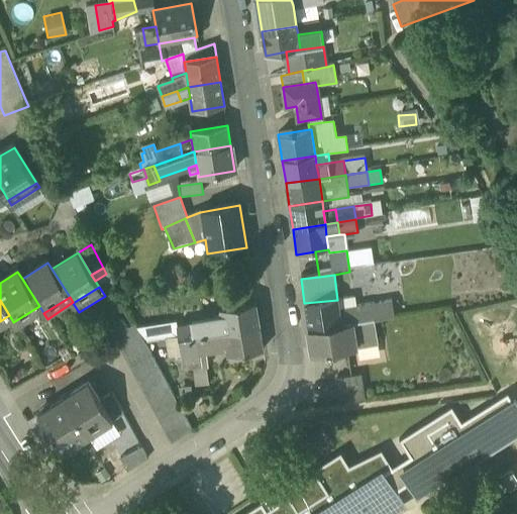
[(309,331),(341,326),(339,311),(337,300),(304,303),(309,331)]
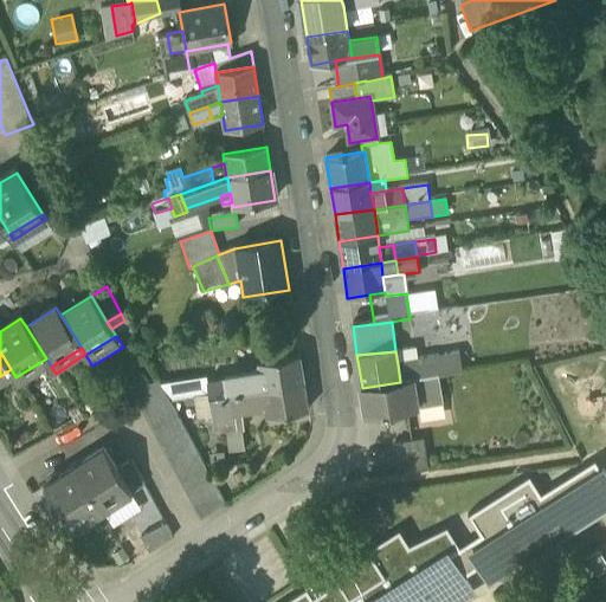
[(459,354),(398,364),(400,382),(411,380),(439,375),(463,371),(459,354)]
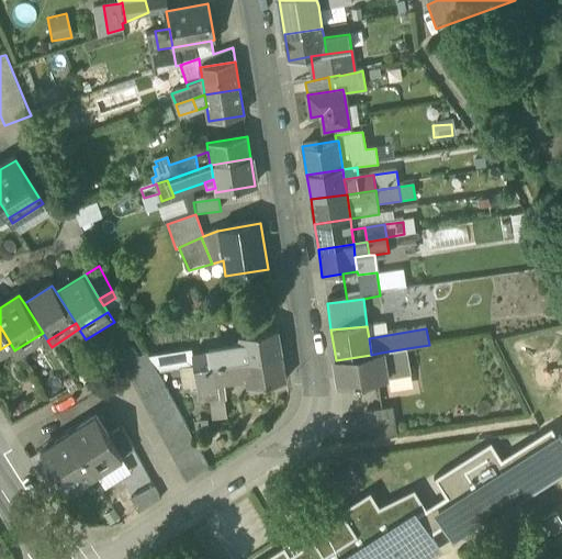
[(18,355),(46,338),(43,333),(14,350),(18,355)]
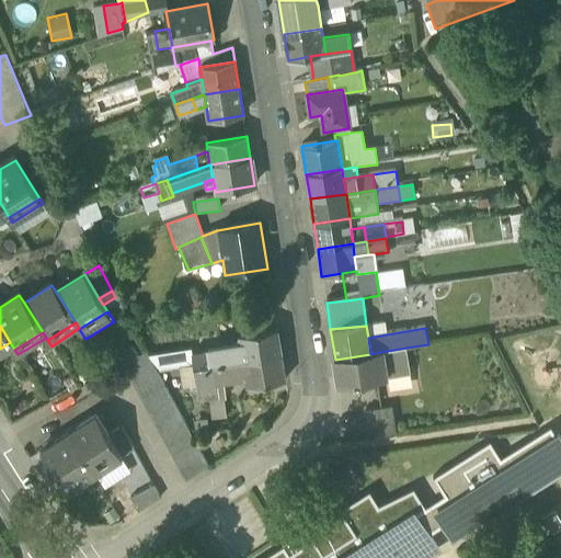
[(194,368),(212,366),(281,355),(277,332),(239,338),(241,349),(208,353),(209,354),(193,357),(194,368)]
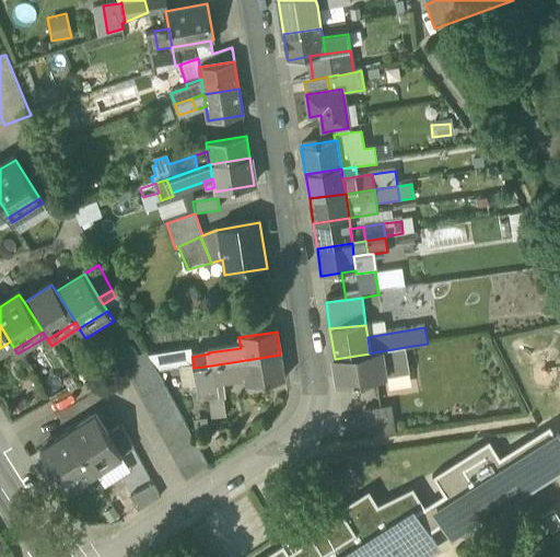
[(0,355),(13,347),(10,341),(0,348),(0,355)]
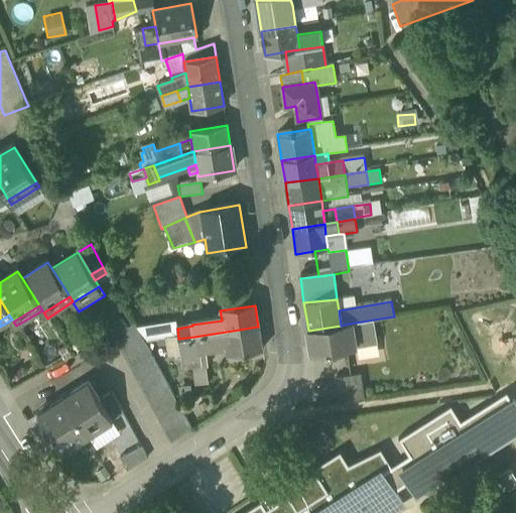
[(374,319),(350,324),(354,349),(378,345),(374,319)]
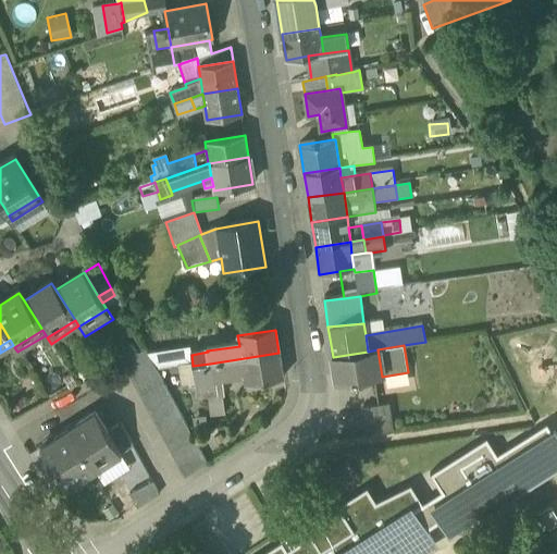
[(118,355),(122,364),(136,356),(132,347),(118,355)]
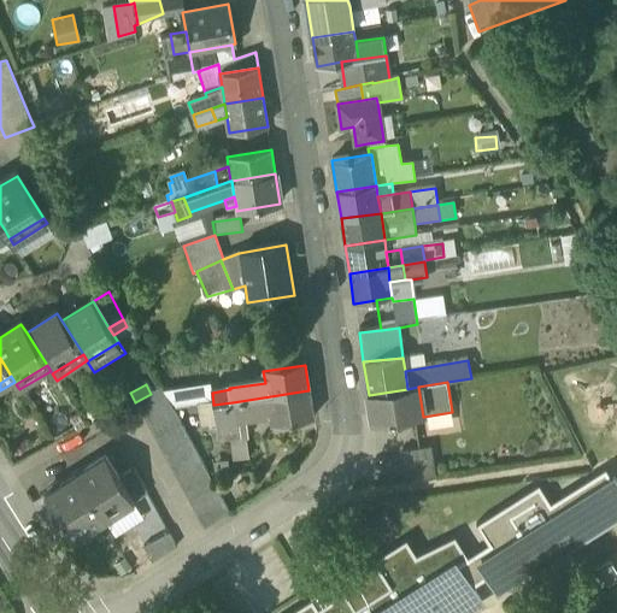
[(374,425),(423,417),(418,387),(407,389),(369,395),(374,425)]
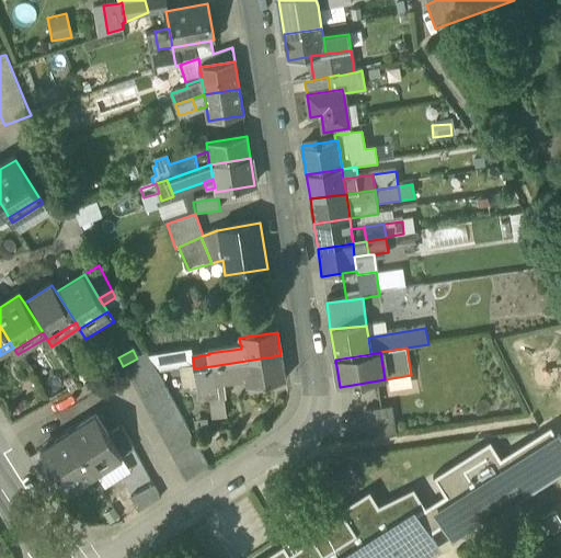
[(123,366),(129,378),(152,366),(151,363),(146,354),(137,359),(123,366)]
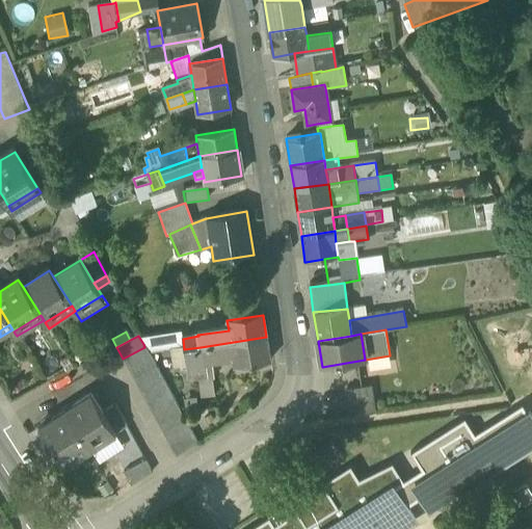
[(271,364),(266,337),(201,347),(204,367),(234,362),(235,369),(271,364)]
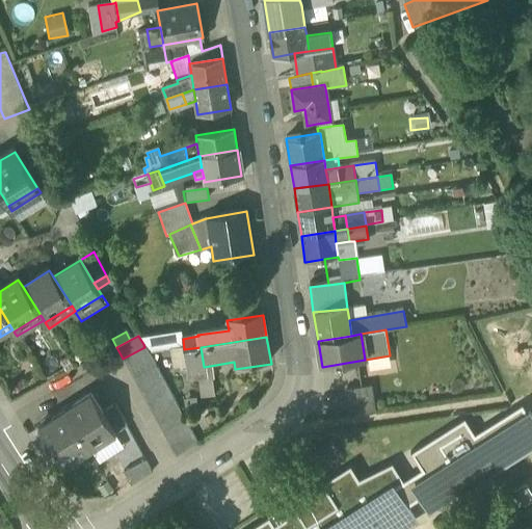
[(144,347),(149,355),(170,351),(168,340),(143,344),(144,347)]
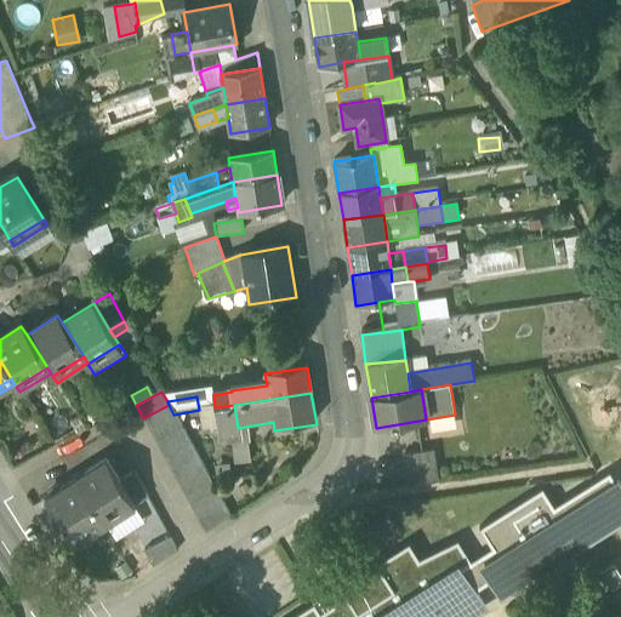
[(143,418),(151,432),(176,417),(174,415),(169,405),(143,418)]
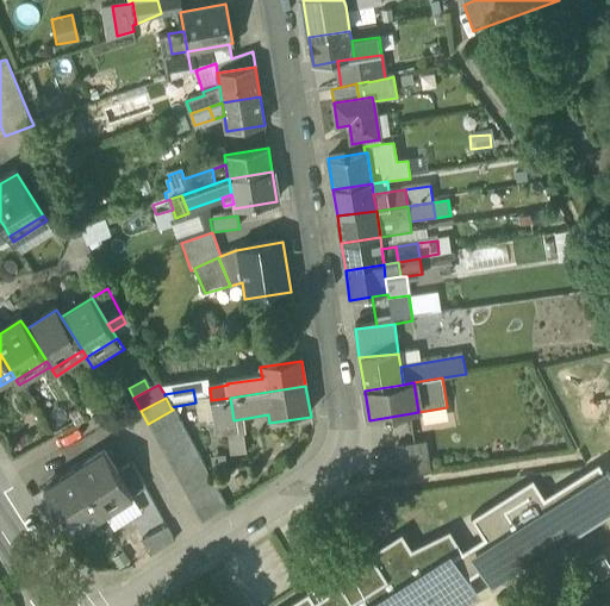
[(211,400),(215,423),(234,420),(230,398),(211,400)]
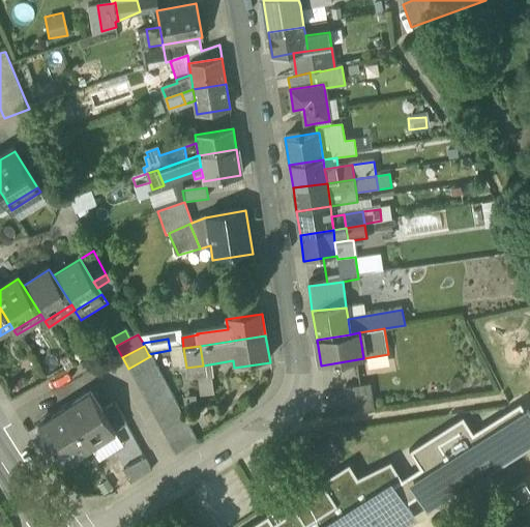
[(128,369),(134,379),(155,367),(150,356),(128,369)]
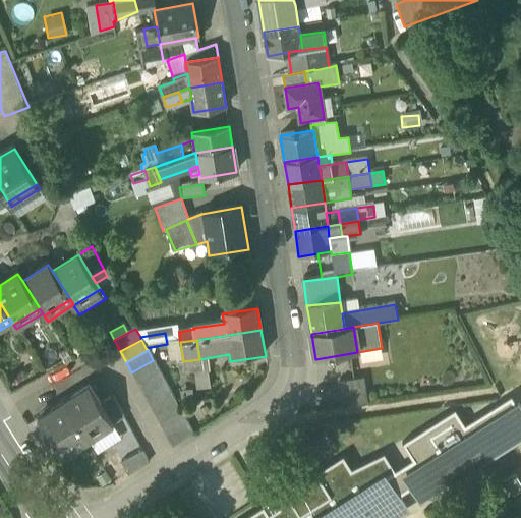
[(181,361),(183,377),(201,373),(199,359),(183,361),(181,361)]
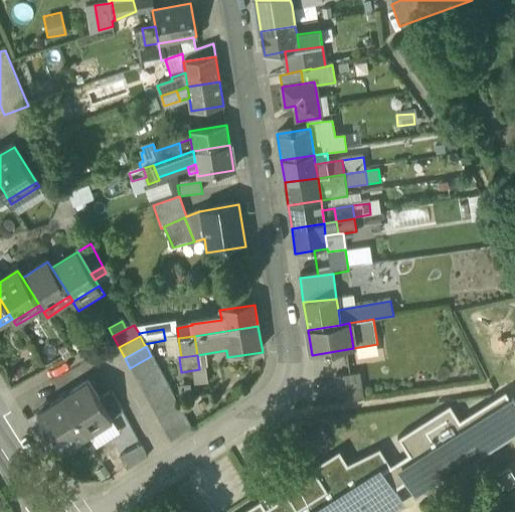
[(130,368),(136,378),(157,367),(151,356),(130,368)]
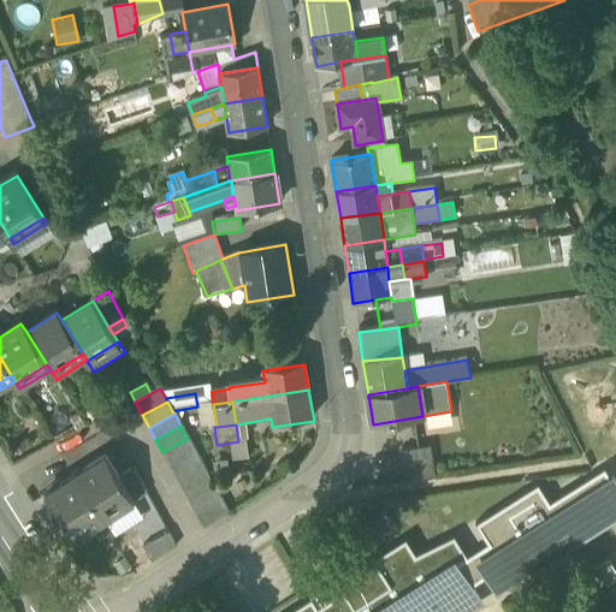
[(163,452),(169,464),(194,451),(188,439),(163,452)]
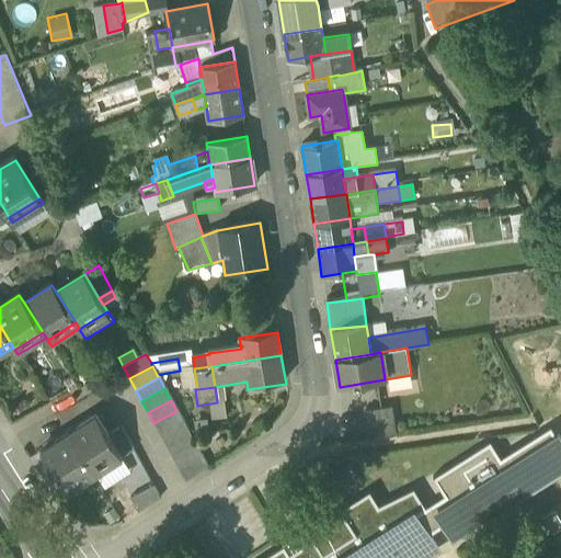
[(153,423),(161,435),(184,423),(176,411),(153,423)]
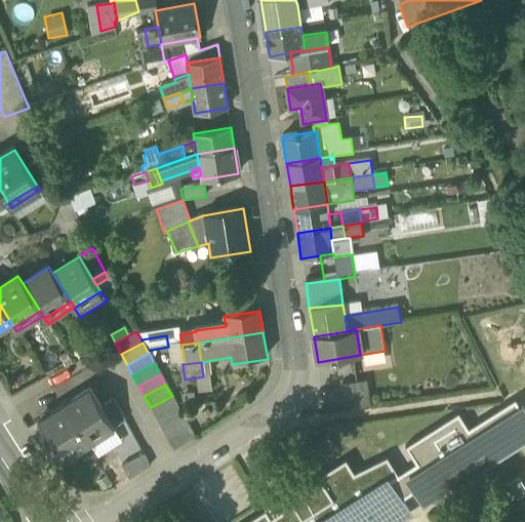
[(341,388),(346,412),(370,408),(366,385),(341,388)]
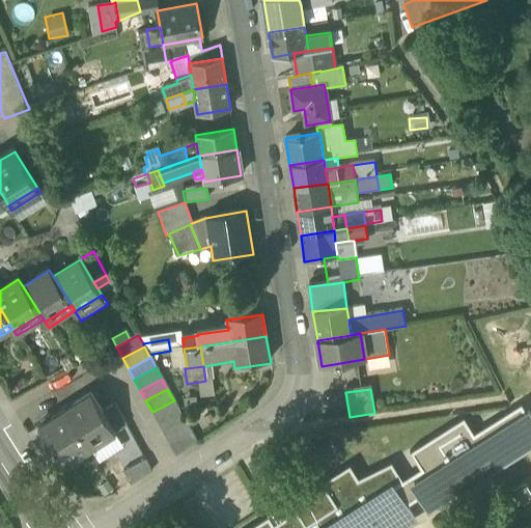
[(90,394),(64,411),(86,446),(113,429),(102,413),(90,394)]
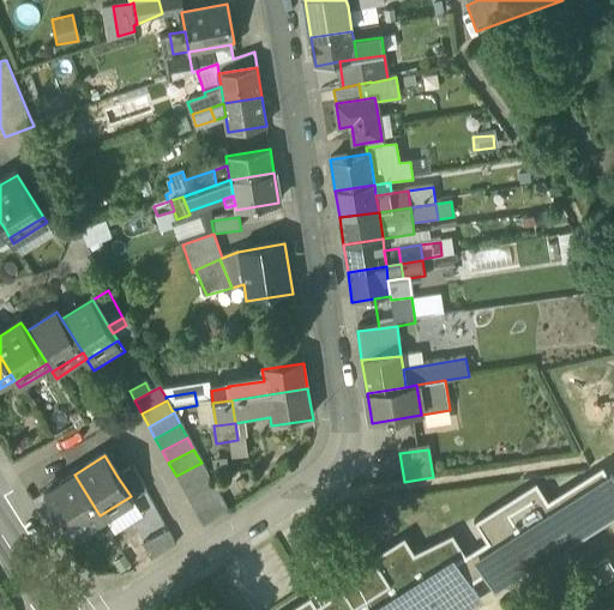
[(176,476),(182,489),(208,476),(202,463),(176,476)]
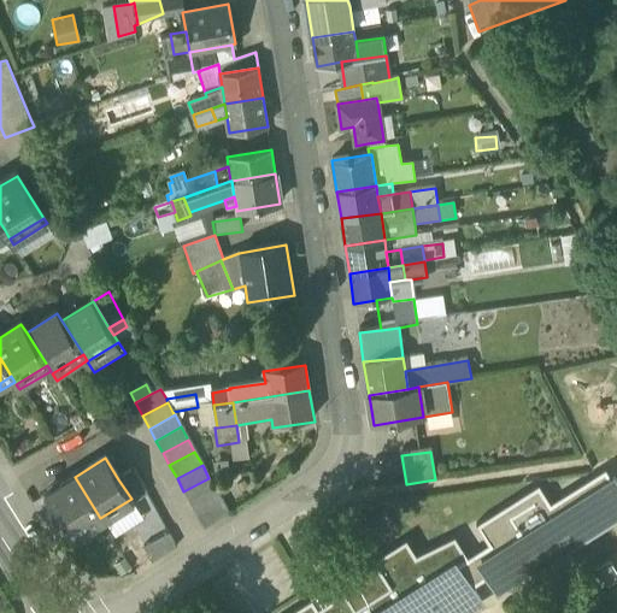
[(131,499),(134,505),(147,496),(134,470),(118,479),(131,499)]
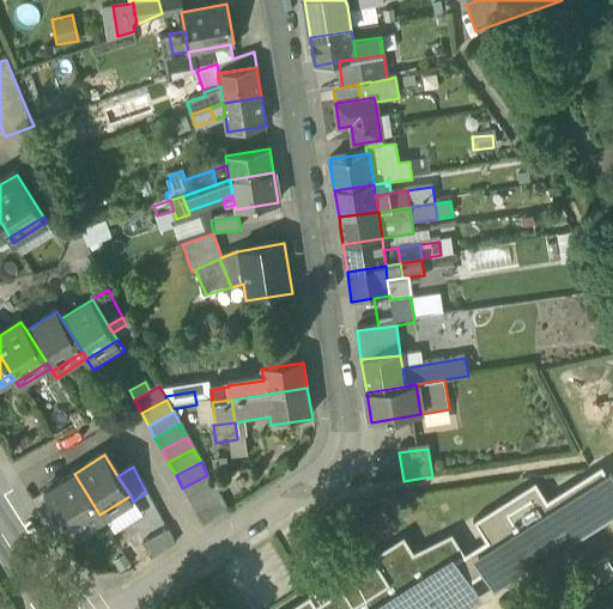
[(456,564),(468,584),(484,576),(493,591),(612,516),(612,481),(610,476),(608,477),(601,468),(547,503),(535,483),(473,523),(486,543),(466,558),(456,564)]
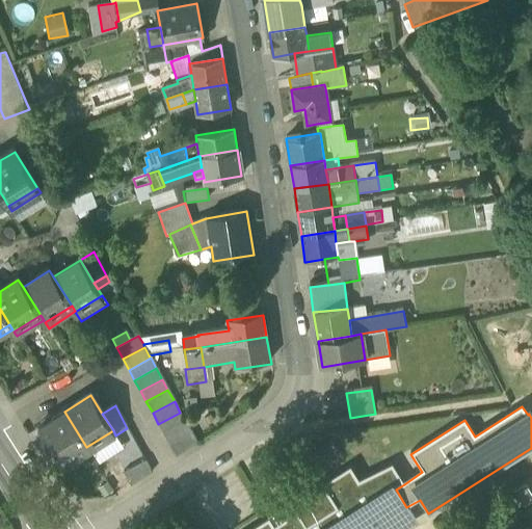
[(61,464),(86,447),(64,412),(38,427),(61,464)]
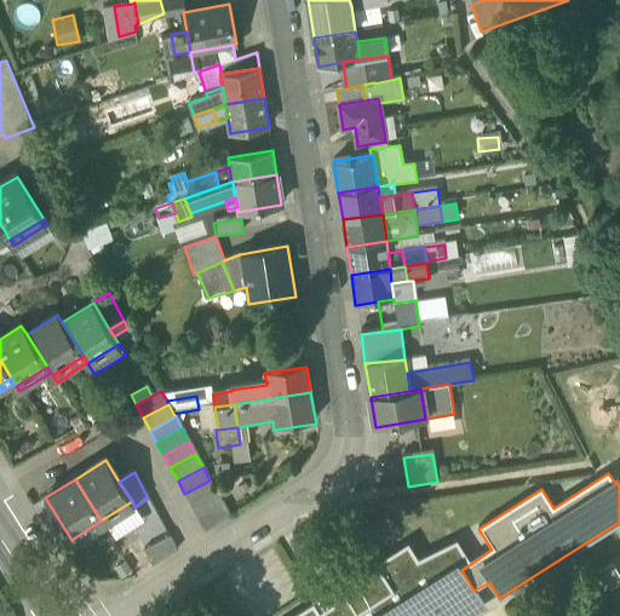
[(184,494),(191,507),(217,493),(210,481),(184,494)]
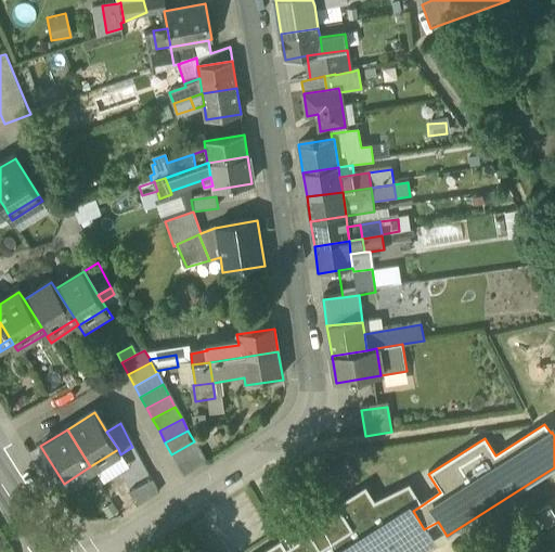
[(171,454),(178,465),(201,453),(194,441),(171,454)]
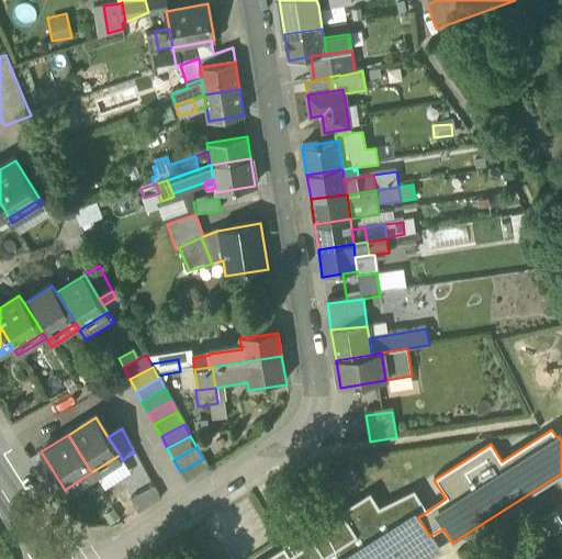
[(91,472),(94,478),(122,460),(120,455),(91,472)]
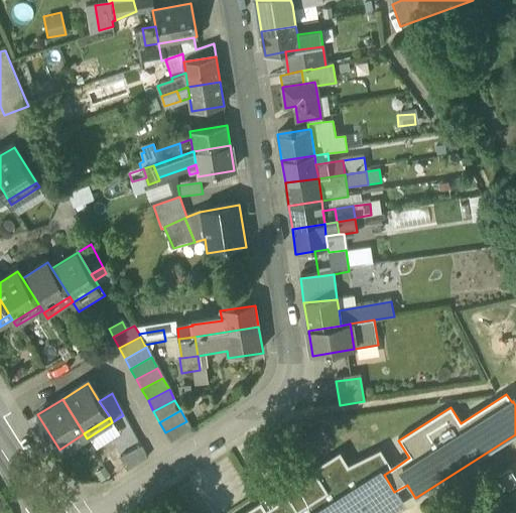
[(191,431),(186,421),(165,432),(171,444),(191,431)]
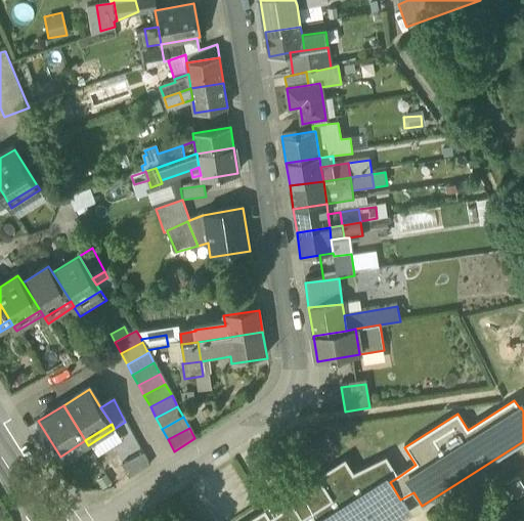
[(88,445),(85,440),(60,457),(63,461),(88,445)]
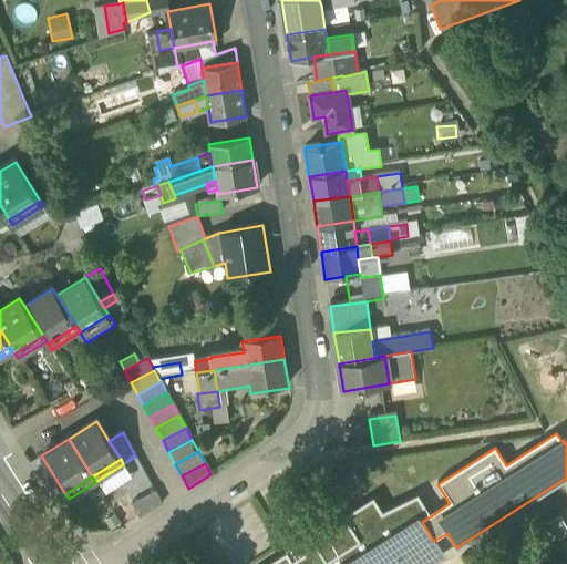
[(132,505),(141,520),(162,505),(155,492),(132,505)]
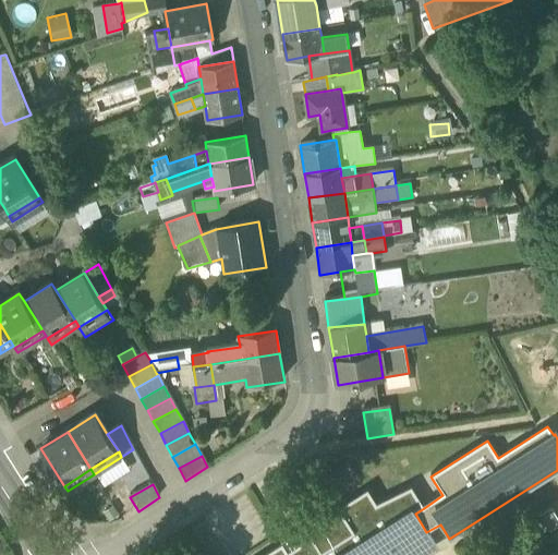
[(421,554),(435,546),(426,532),(415,514),(424,508),(411,487),(377,505),(367,490),(340,507),(338,504),(303,526),(305,529),(296,534),(302,544),(288,553),(282,543),(264,554),(421,554)]
